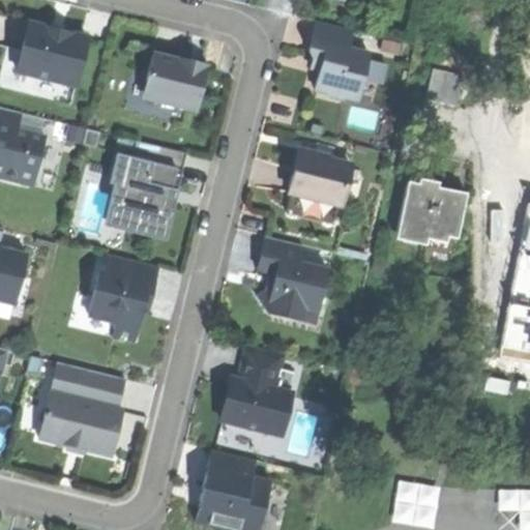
[(311,35),(307,49),(314,51),(312,59),(322,61),(320,69),(315,89),(327,92),(326,95),(343,99),(344,96),(357,99),(369,54),(347,49),(352,29),(314,20),(311,35)]
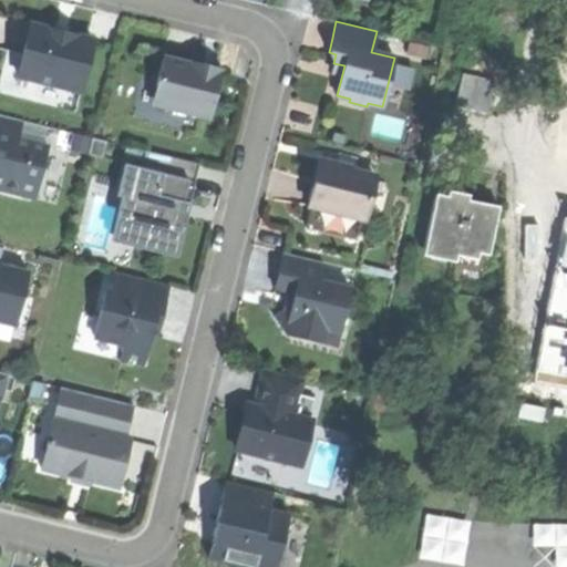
[(22,53),(18,75),(80,90),(92,40),(58,31),(30,24),(22,53)]
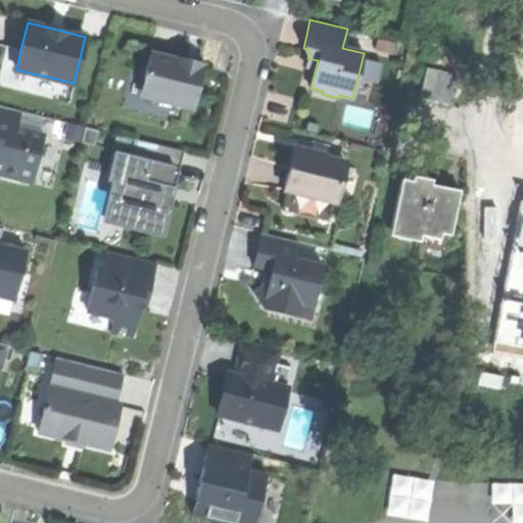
[(0,85),(69,102),(74,83),(16,69),(20,49),(6,45),(0,69),(0,85)]
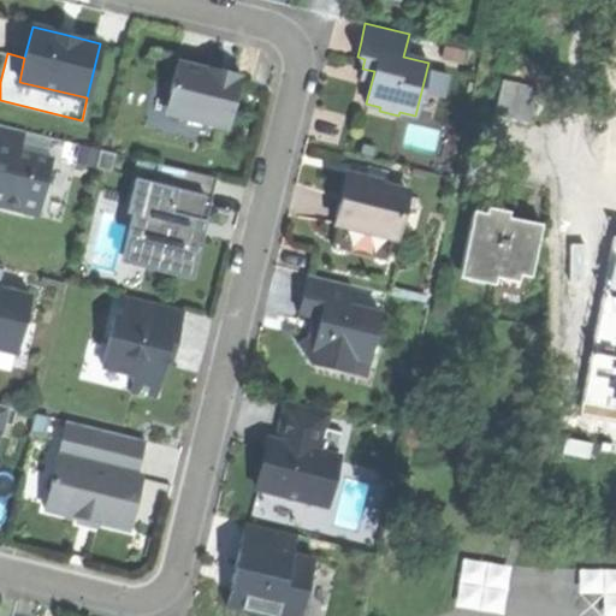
[(207,69),(177,60),(163,112),(226,129),(232,104),(241,75),(207,66),(207,69)]
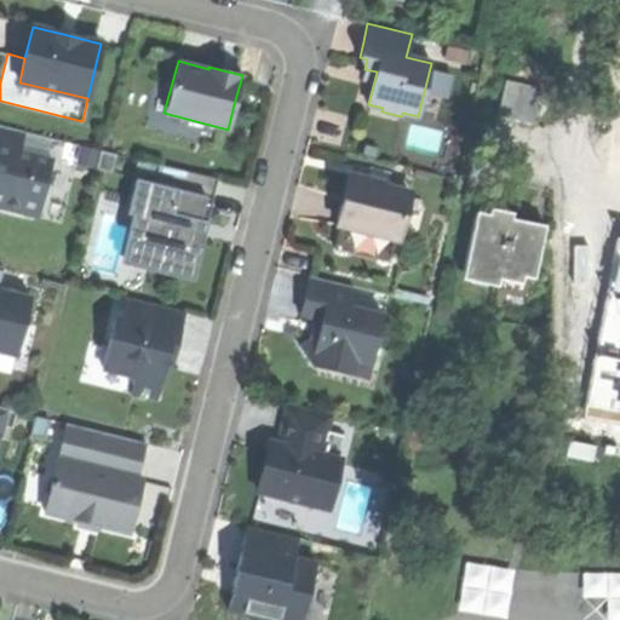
[(362,79),(374,81),(377,72),(365,69),(362,79)]
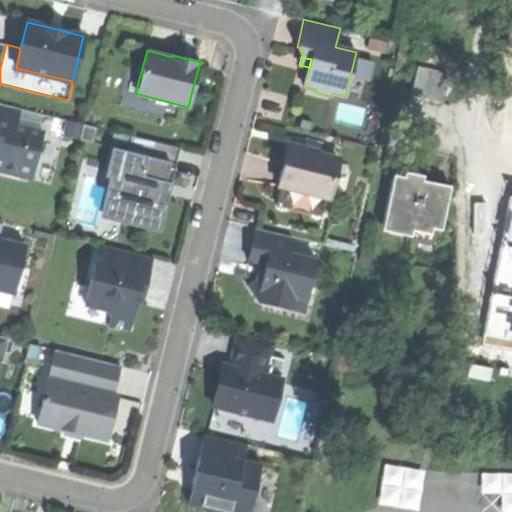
[(19,108),(0,103),(0,170),(31,178),(42,131),(15,125),(19,108)]
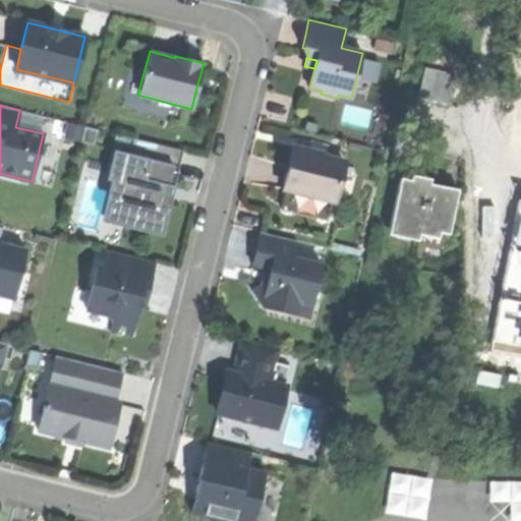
[(83,125),(80,141),(95,145),(99,128),(83,125)]
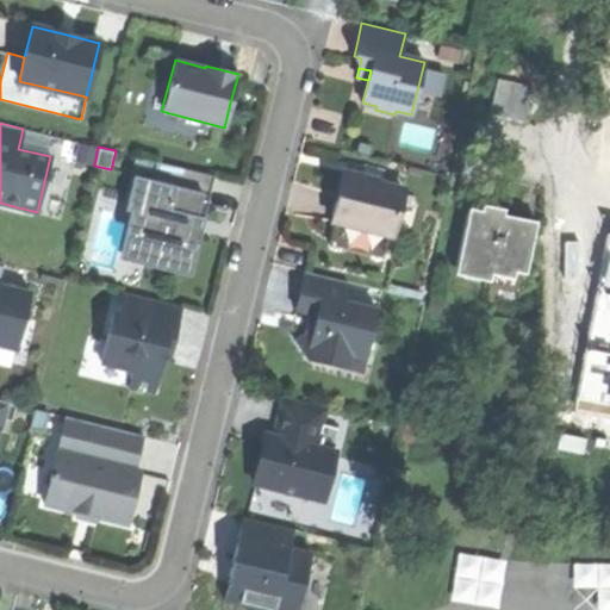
[(213,175),(155,161),(150,180),(137,176),(131,200),(138,210),(137,215),(134,234),(151,237),(145,257),(163,262),(191,268),(203,222),(213,175)]
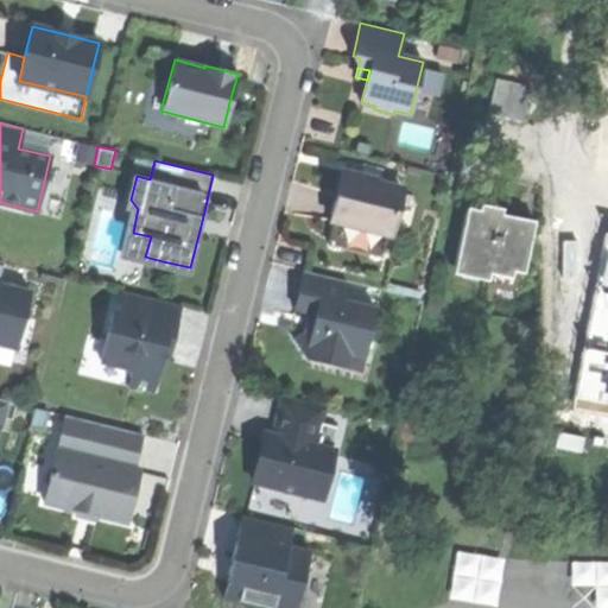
[(335,200),(330,220),(333,221),(387,234),(388,235),(400,189),(362,178),(363,175),(342,170),(335,200)]
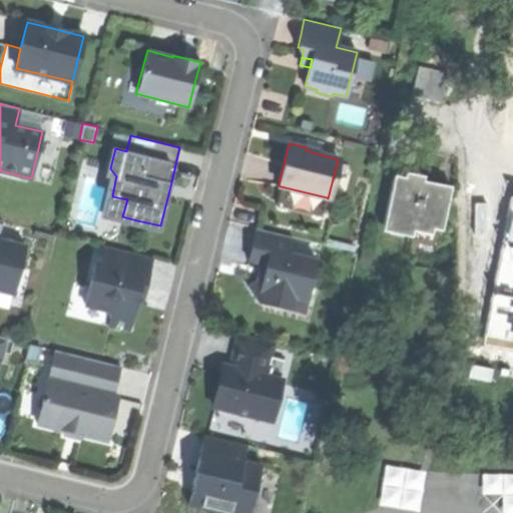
[(402,172),(401,178),(422,182),(423,175),(402,172)]
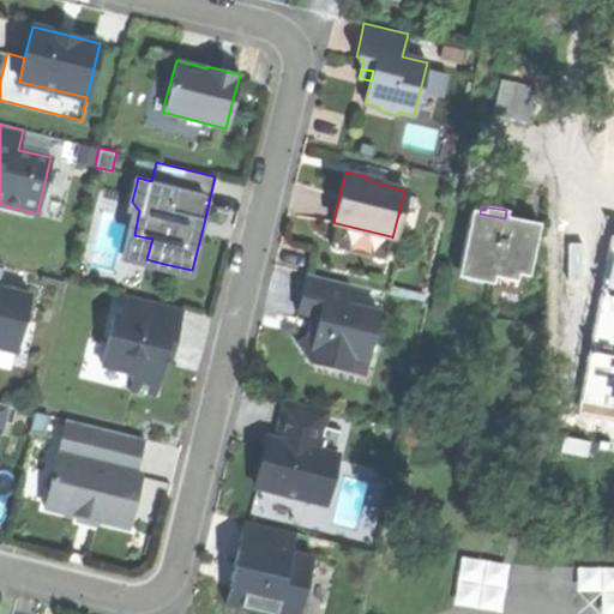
[(480,214),(469,212),(458,271),(494,278),(495,270),(519,275),(528,276),(537,224),(517,221),(505,218),(480,214)]
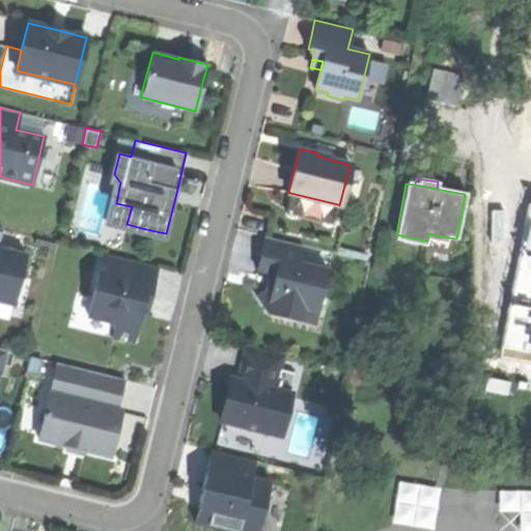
[(141,234),(142,228),(127,224),(111,221),(116,203),(119,187),(112,185),(103,225),(141,234)]
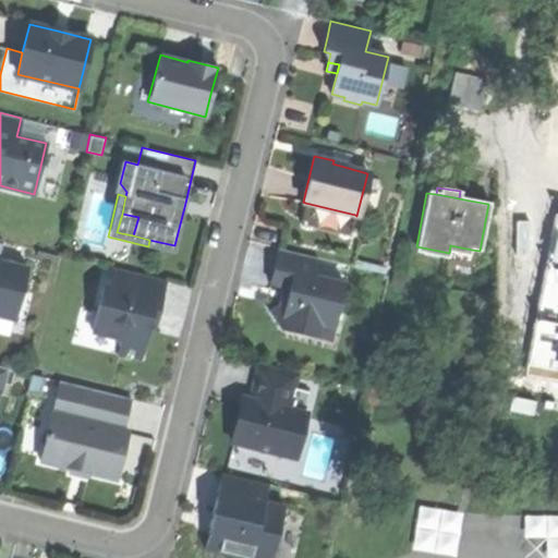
[(351,231),(355,215),(305,203),(302,219),(351,231)]
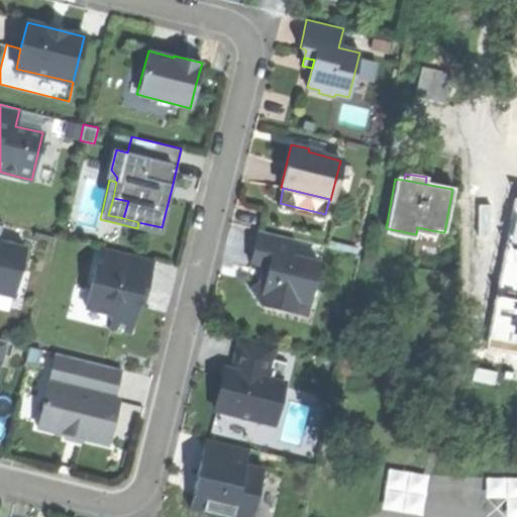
[(128,201),(113,198),(108,215),(123,218),(128,201)]
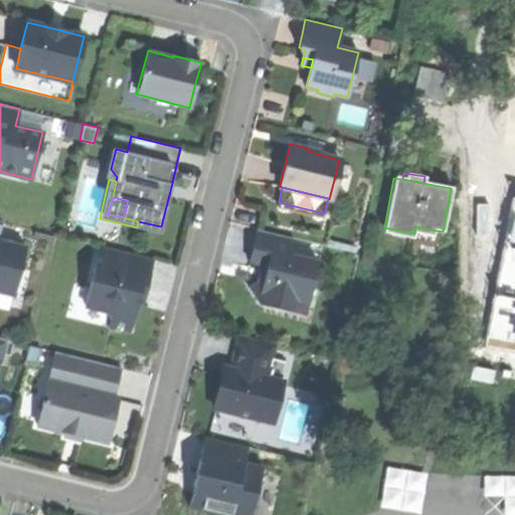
[(0,229),(2,221),(0,220),(0,281),(16,286),(25,247),(0,240),(0,229)]
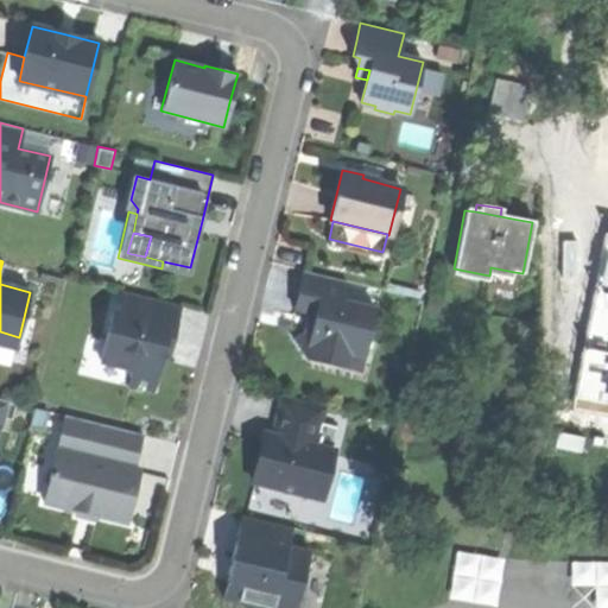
[(513,279),(514,272),(491,267),(489,276),(513,279)]
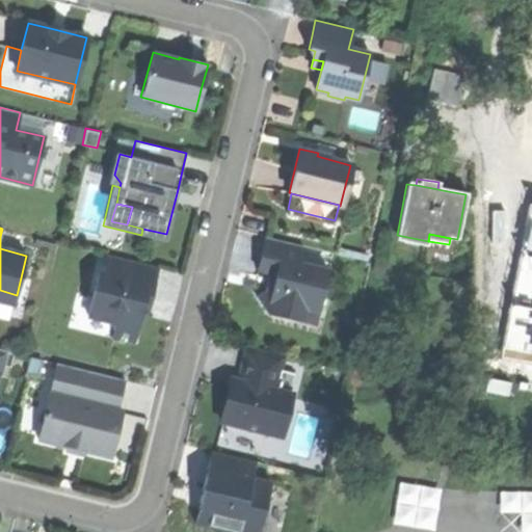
[(427,246),(428,241),(397,235),(396,241),(427,246)]
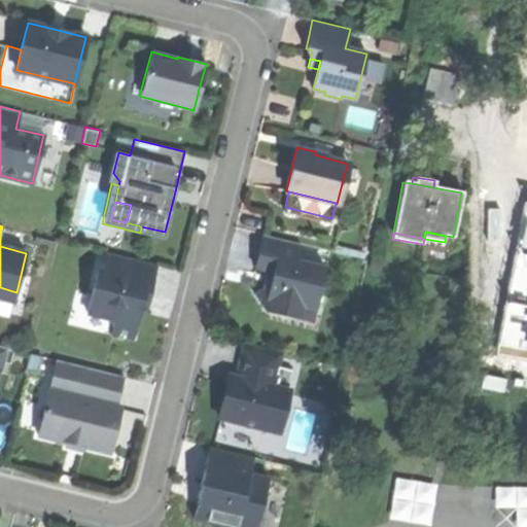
[(300,243),(264,234),(259,249),(255,267),(273,272),(270,286),(253,292),(264,310),(290,316),(305,305),(316,308),(325,268),(295,260),(300,243)]
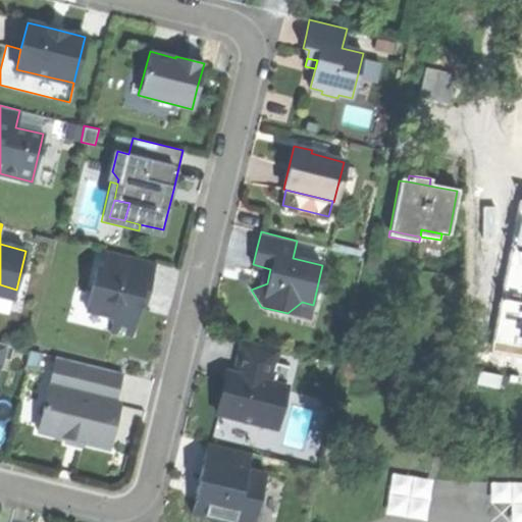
[(154,261),(105,251),(101,269),(95,268),(86,309),(114,316),(110,329),(132,333),(138,307),(141,295),(146,297),(154,261)]
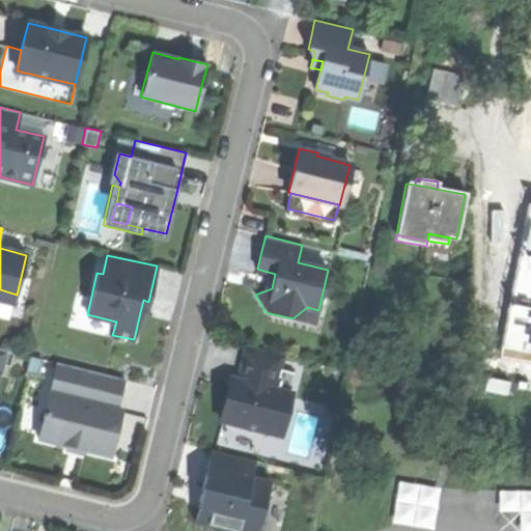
[(0,301),(14,305),(17,295),(0,289),(0,301)]
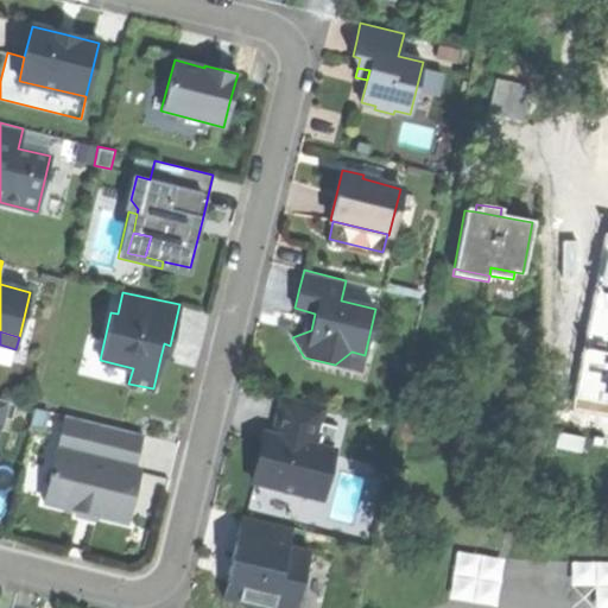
[(360,371),(365,355),(352,352),(335,365),(360,371)]
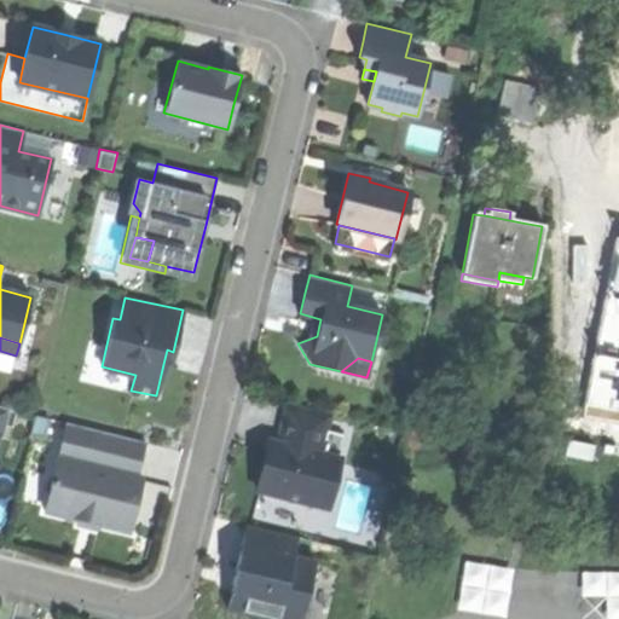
[(262,468),(258,491),(327,508),(339,458),(319,453),(328,417),(287,408),(276,455),(266,452),(262,468)]
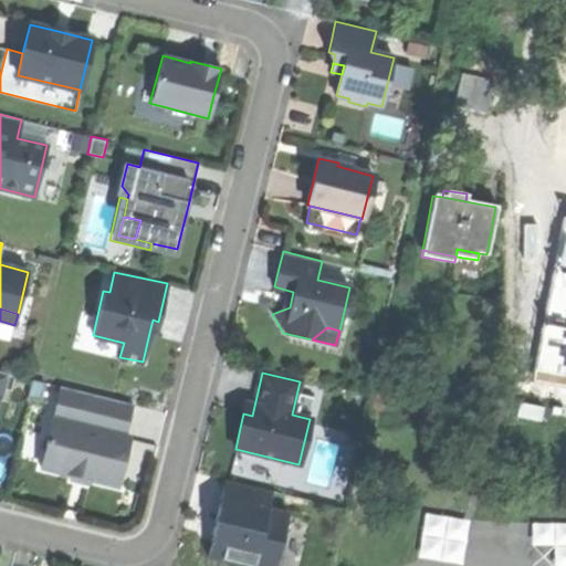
[(29,394),(42,397),(45,381),(32,379),(29,394)]
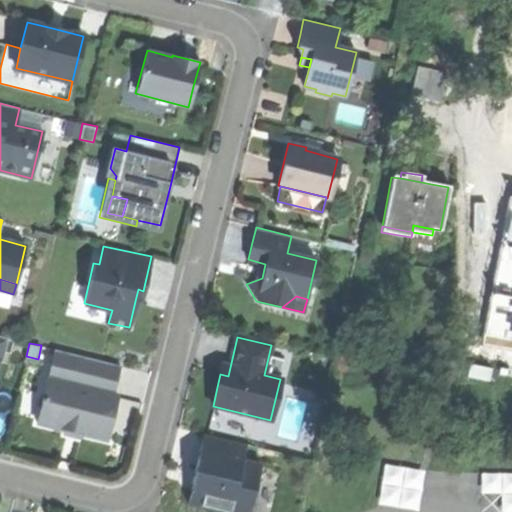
[(55,350),(51,365),(72,370),(76,355),(55,350)]
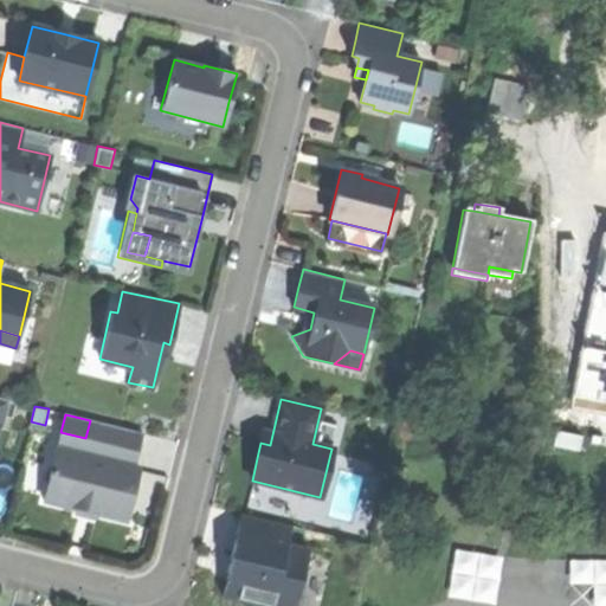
[(85,438),(60,432),(44,500),(77,508),(96,513),(127,520),(134,494),(140,468),(133,466),(141,432),(90,420),(85,438)]
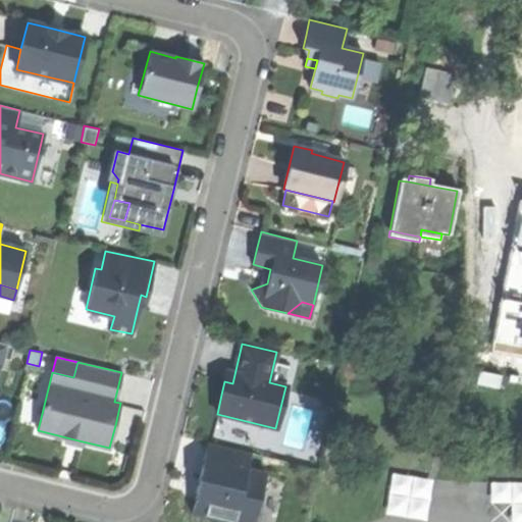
[(82,446),(83,441),(66,437),(65,441),(82,446)]
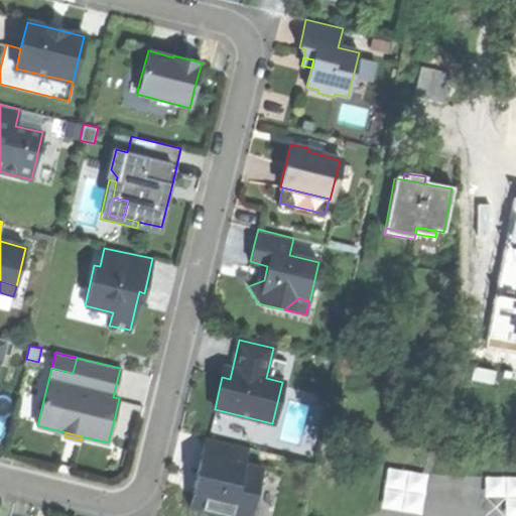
[(245,460),(248,445),(199,434),(182,508),(219,515),(249,515),(262,463),(245,460)]
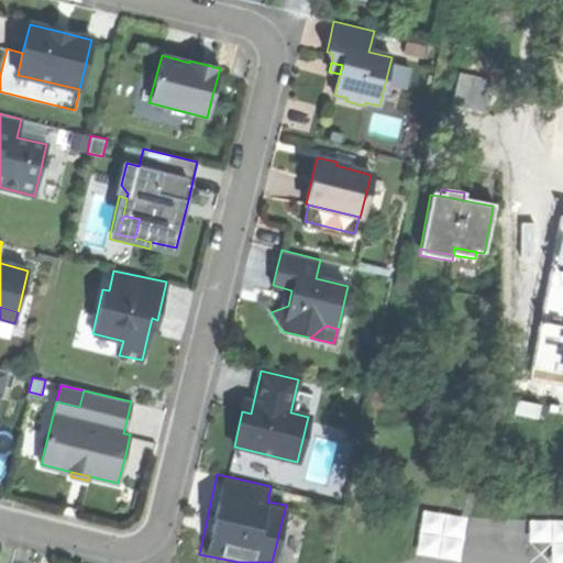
[(422,509),(417,553),(462,559),(467,515),(422,509)]
